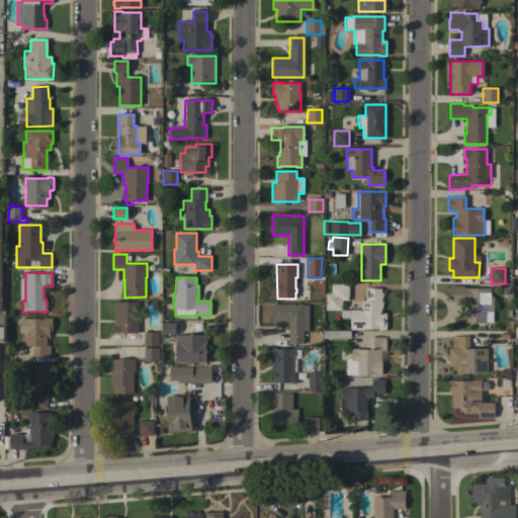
[(325,293),(331,293),(331,284),(348,284),(348,299),(342,299),(342,303),(341,303),(341,310),(325,310),(325,293)]
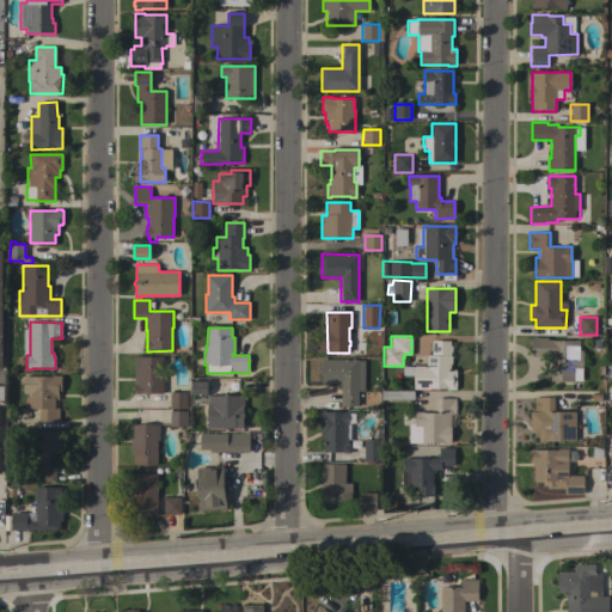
[(550,381),(550,356),(531,356),(531,337),(548,337),(548,340),(552,340),(552,341),(580,340),(580,350),(582,350),(582,368),(582,380),(550,381)]
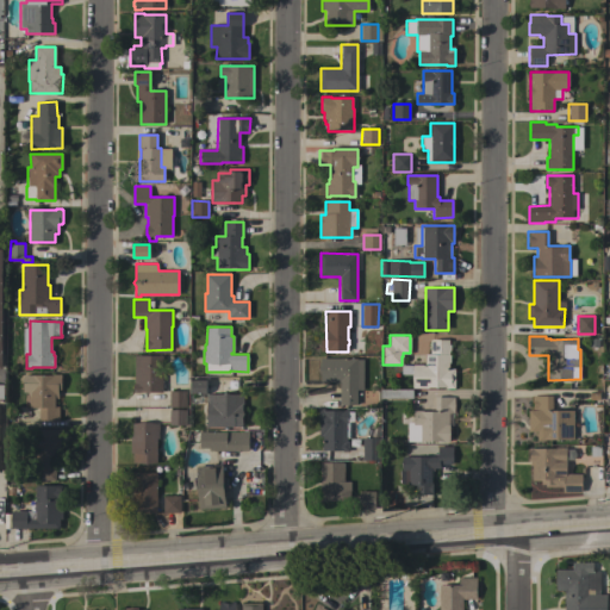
[(425,365),(425,354),(430,354),(430,349),(430,346),(430,340),(449,340),(449,344),(450,344),(450,350),(449,350),(448,355),(450,355),(450,362),(448,362),(448,368),(454,368),(454,388),(444,388),(444,387),(428,387),(428,388),(412,388),(412,365),(425,365)]
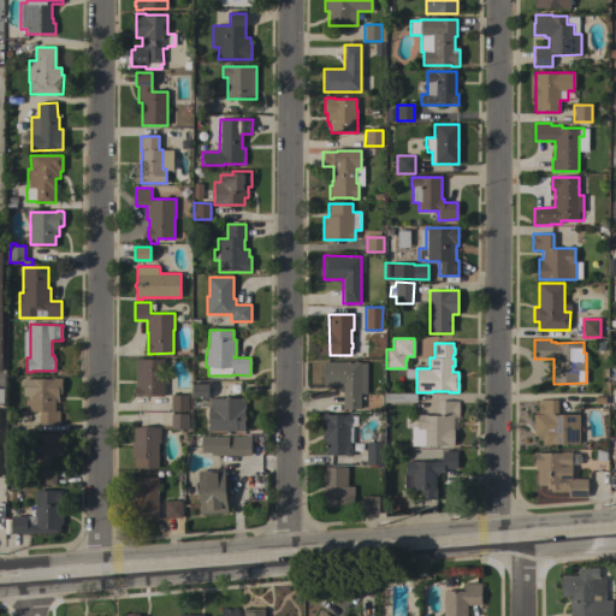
[(135,396),(135,388),(136,388),(136,359),(164,359),(164,396),(135,396)]
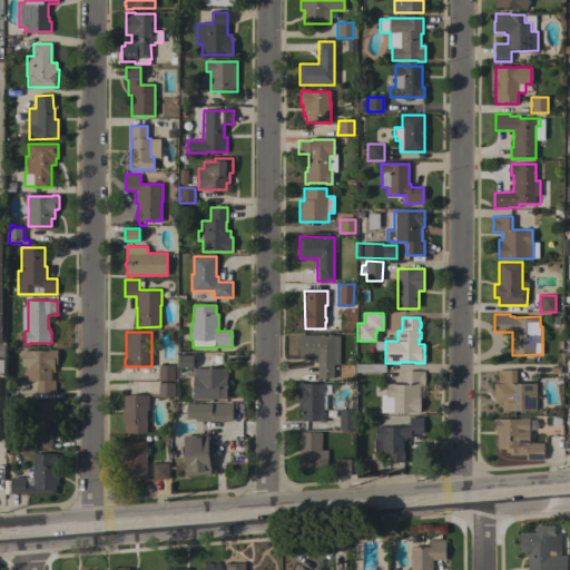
[(338,364),(333,364),(333,379),(317,379),(317,356),(300,356),(298,335),(334,334),(334,335),(338,335),(338,364)]
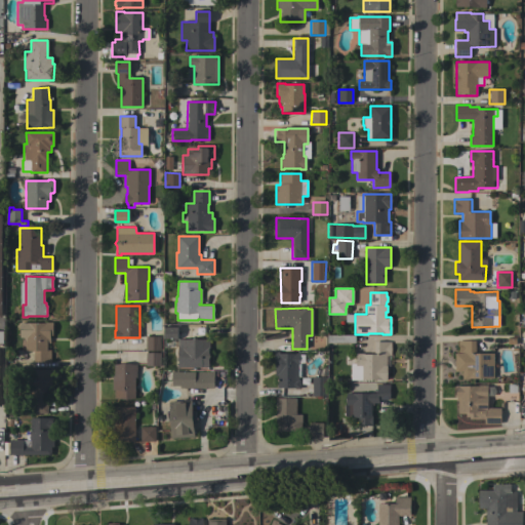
[(44,323),(44,322),(52,322),(52,323),(53,323),(53,334),(52,334),(52,335),(50,335),(50,344),(47,344),(47,350),(50,350),(50,362),(33,362),(33,351),(25,351),(25,337),(19,337),(19,322),(25,322),(25,323),(44,323)]
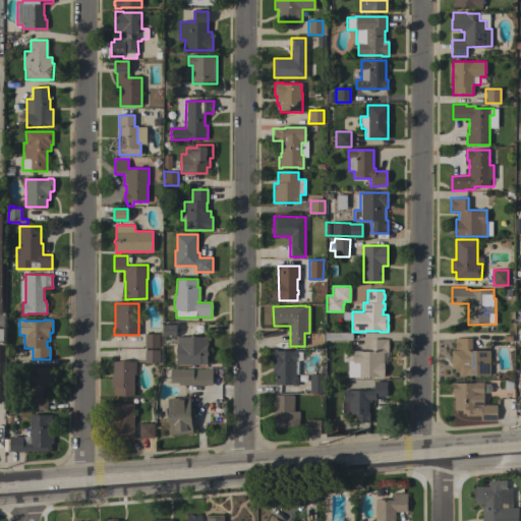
[(176,325),(176,337),(162,337),(163,325),(176,325)]
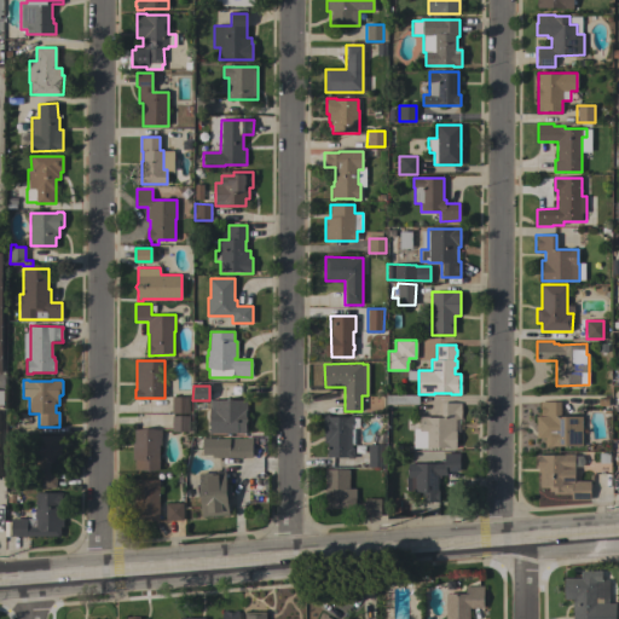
[(386,405),(386,395),(418,395),(418,405),(386,405)]
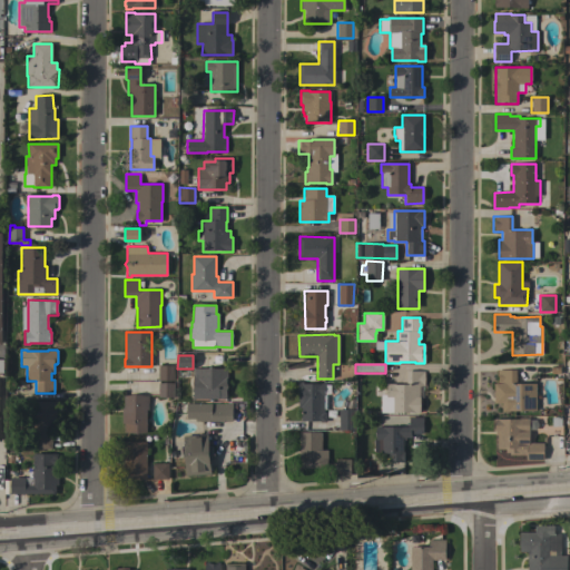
[(174,365),(174,381),(158,380),(158,365),(174,365)]
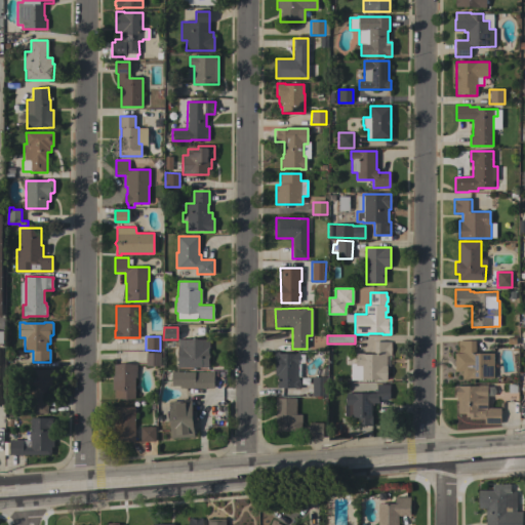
[(177,367),(178,339),(209,339),(209,364),(208,364),(208,367),(177,367)]
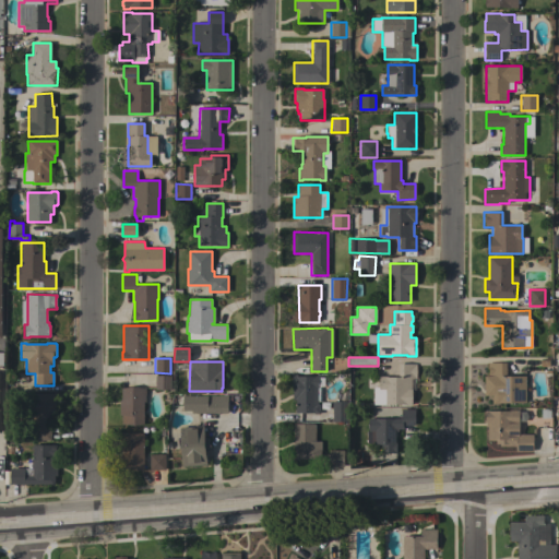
[(499,403),(499,404),(491,404),(491,395),(484,395),(484,376),(487,376),(487,372),(488,372),(488,369),(487,369),(487,363),(506,363),(506,376),(525,376),(525,403),(499,403)]
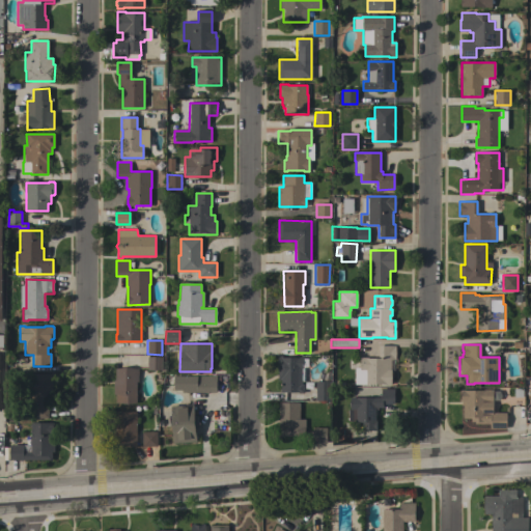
[(360,368),(360,357),(378,358),(378,345),(395,345),(395,360),(391,360),(390,385),(385,385),(355,384),(355,368),(360,368)]
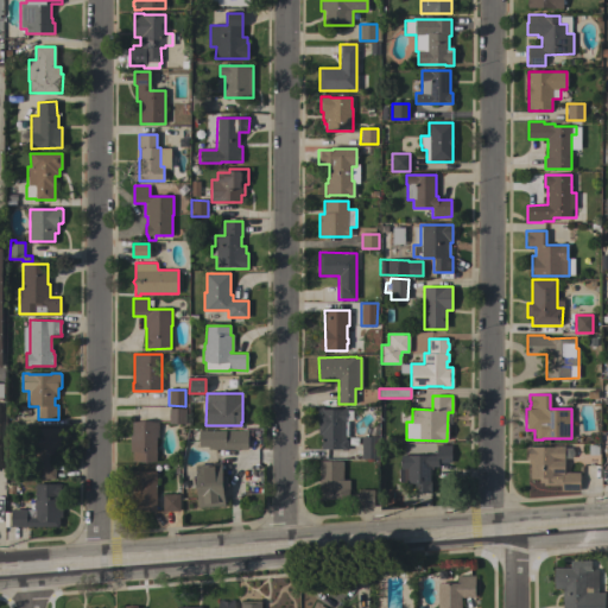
[(323,407),(323,409),(342,409),(346,409),(346,439),(348,439),(348,450),(341,450),(341,449),(321,449),(321,435),(317,435),(317,417),(317,407),(323,407)]
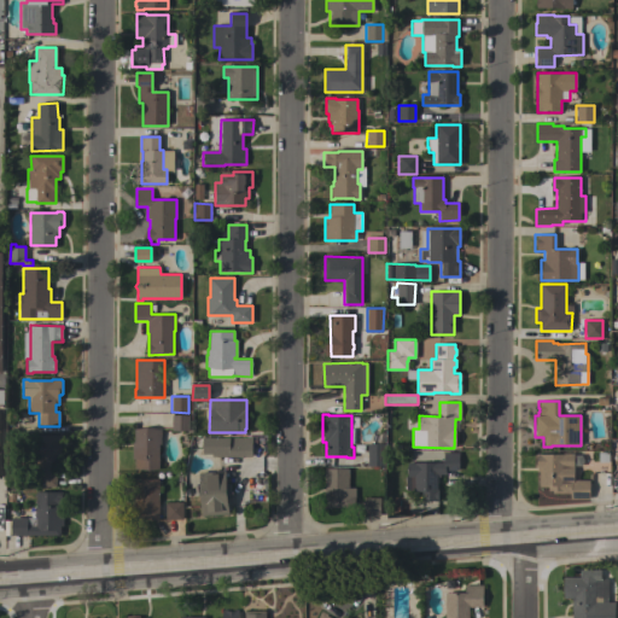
[(172,415),(188,415),(188,431),(172,431),(172,415)]
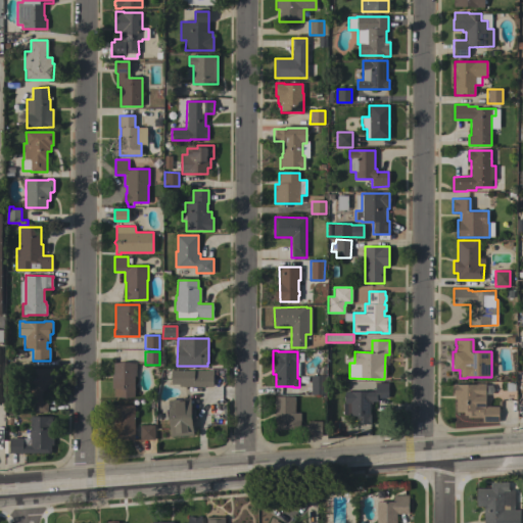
[(113,396),(113,388),(111,388),(111,375),(113,375),(113,363),(136,363),(136,376),(134,376),(134,396),(113,396)]
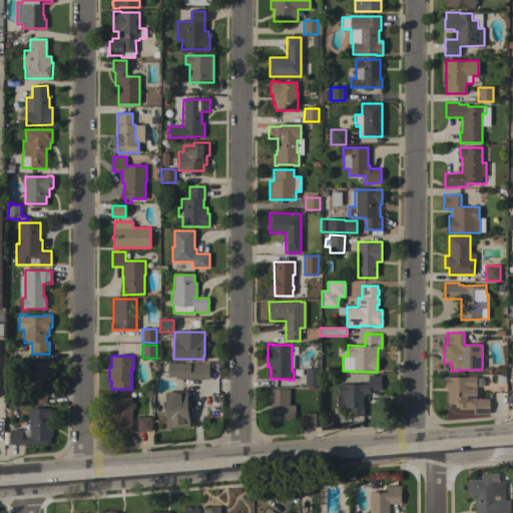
[(30,404),(30,361),(52,361),(52,373),(50,373),(50,382),(46,382),(46,404),(30,404)]
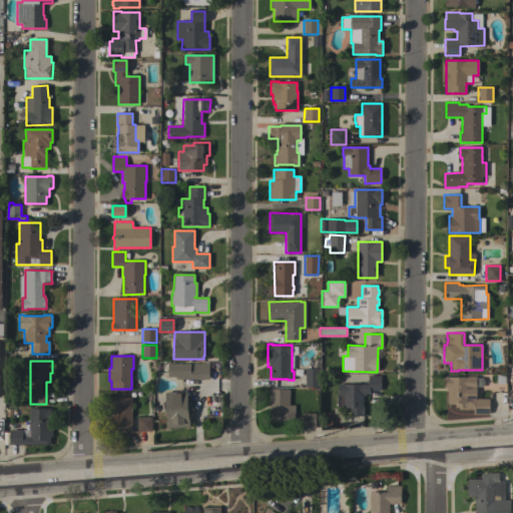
[(167,363),(208,363),(208,379),(175,379),(175,377),(167,377),(167,363)]
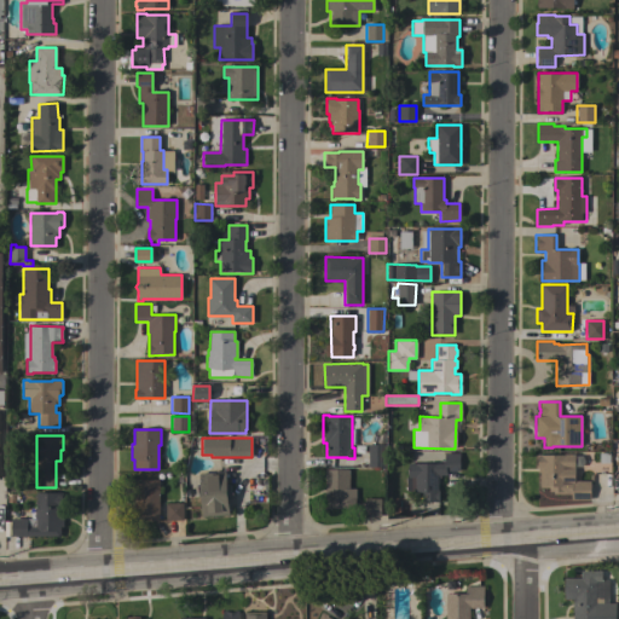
[(359,457),(357,457),(357,445),(368,445),(368,444),(386,445),(385,467),(359,467),(359,457)]
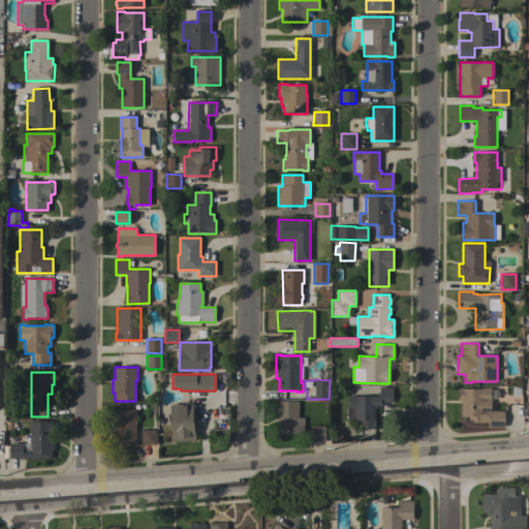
[(345,406),(348,406),(348,396),(379,396),(379,387),(393,387),(393,403),(381,403),(381,406),(376,406),(376,408),(374,408),(374,418),(375,418),(375,428),(360,428),(360,426),(361,426),(361,421),(345,421),(345,406)]
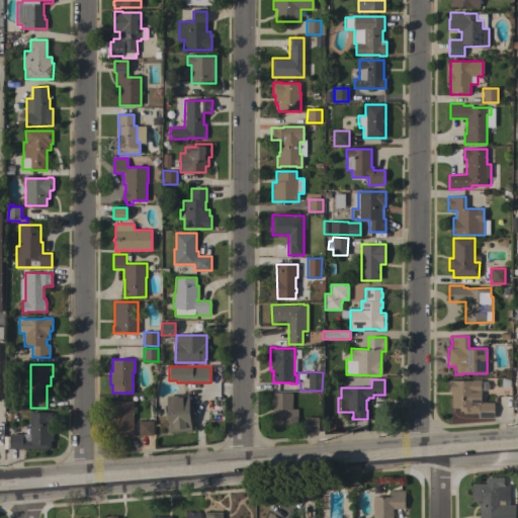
[(481,403),(494,403),(494,418),(478,418),(478,413),(463,413),(463,411),(458,411),(458,408),(451,408),(451,396),(450,396),(450,392),(448,392),(448,390),(449,390),(449,383),(448,383),(448,380),(471,380),(471,379),(481,379),(481,403)]
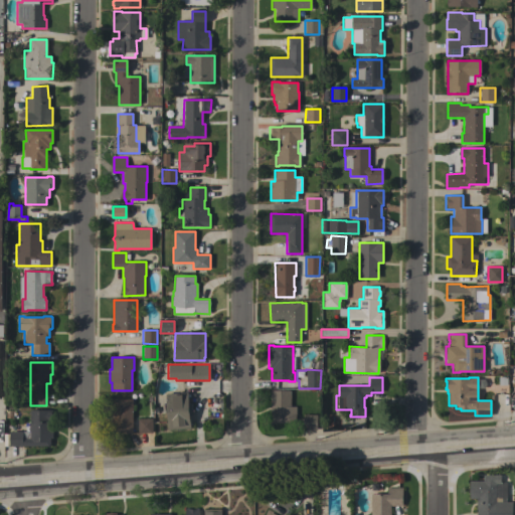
[(290,390),(290,406),(296,406),(296,422),(276,422),(276,423),(270,423),(270,416),(271,390),(290,390)]
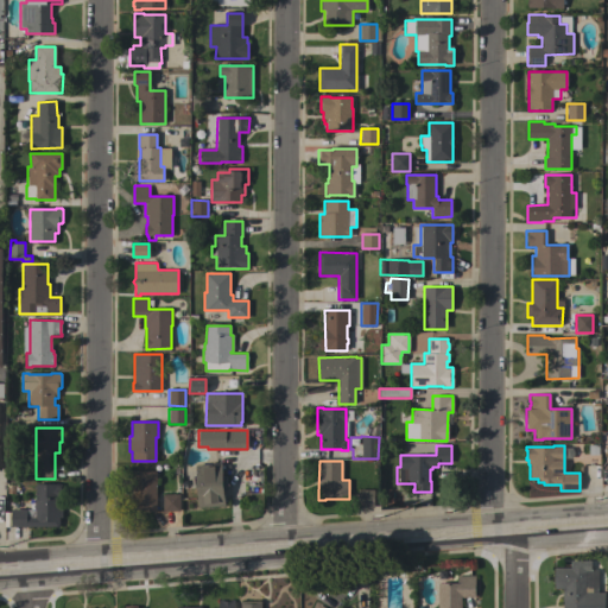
[(200,507),(197,491),(195,474),(196,474),(195,466),(221,463),(222,475),(225,475),(226,489),(223,489),(225,505),(200,507)]
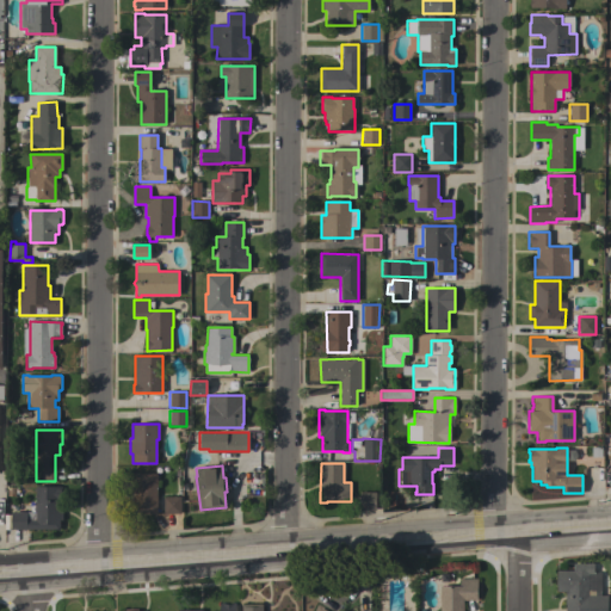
[(156,497),(159,497),(158,512),(156,512),(156,513),(130,513),(130,485),(133,485),(133,473),(156,473),(156,497)]
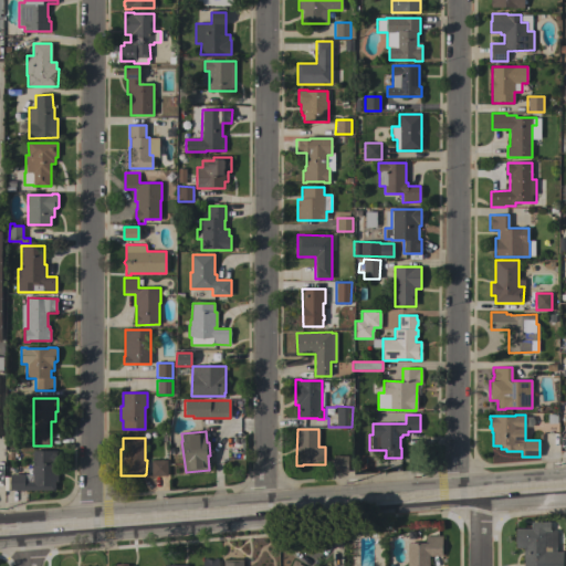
[(10,490),(10,474),(32,474),(33,450),(56,450),(56,462),(55,462),(55,472),(58,472),(58,482),(55,482),(55,491),(10,490)]
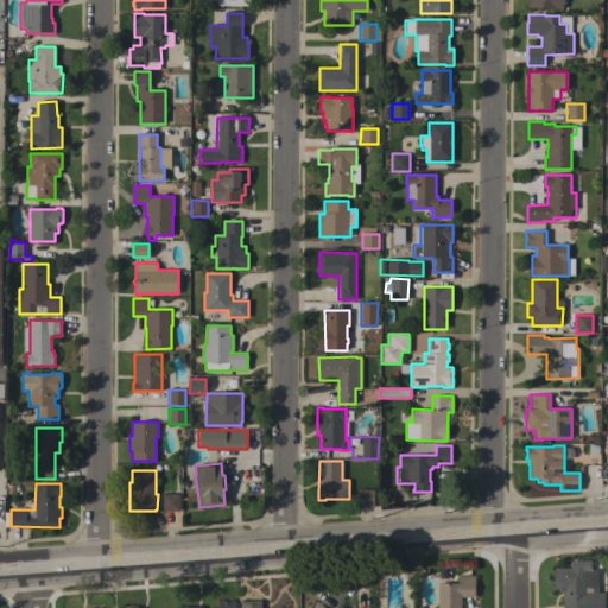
[(163,494),(179,494),(179,511),(163,511),(163,494)]
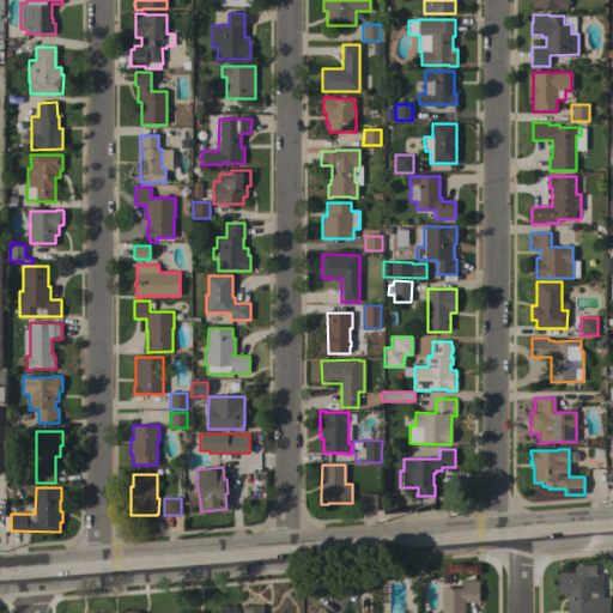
[(566,612),(566,593),(558,593),(558,572),(575,572),(575,565),(595,565),(595,575),(601,575),(601,587),(595,587),(595,598),(596,598),(596,596),(602,596),(602,598),(610,598),(610,612),(566,612)]
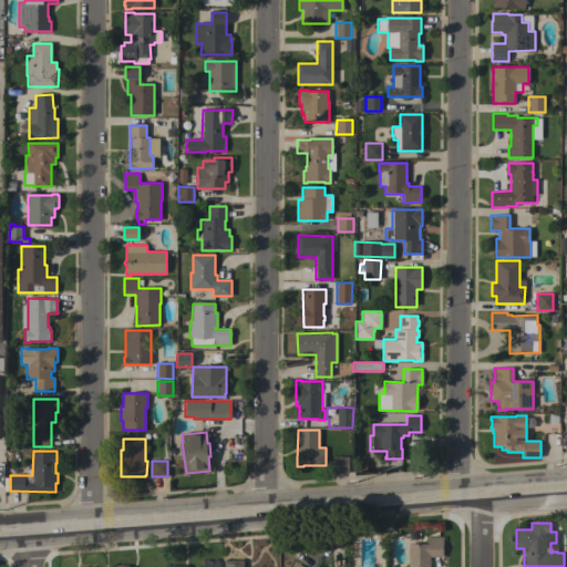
[(408,566),(408,544),(425,544),(425,537),(442,537),(443,557),(430,557),(430,566),(408,566)]
